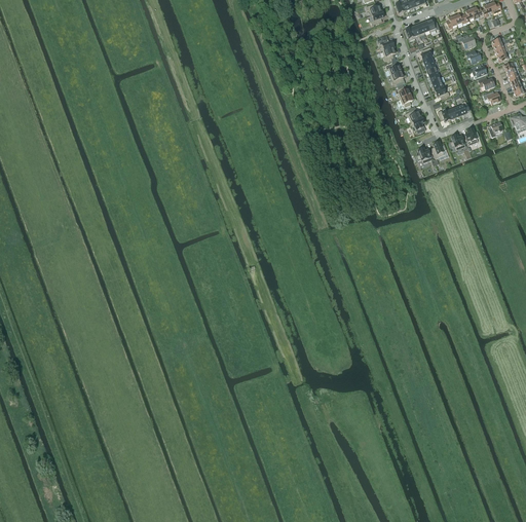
[(404,9),(400,0),(397,0),(395,1),(399,11),(404,9)]
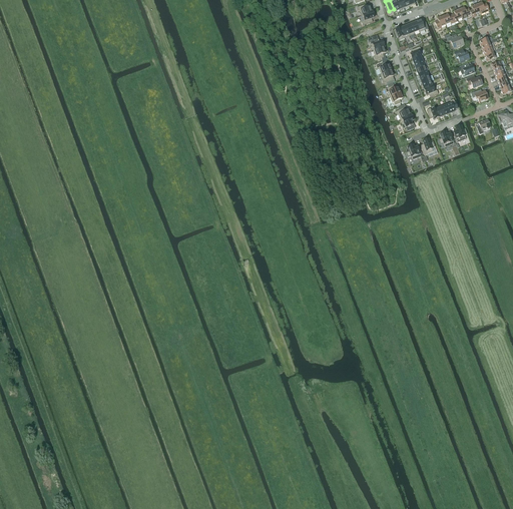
[(399,7),(396,0),(390,0),(394,9),(399,7)]
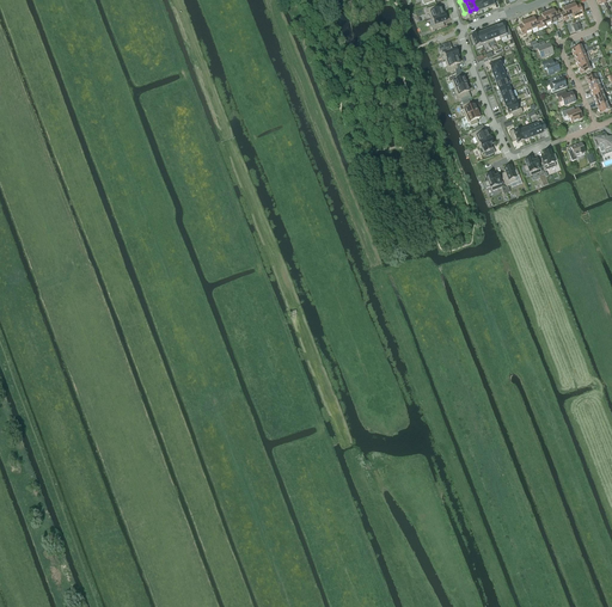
[(573,12),(573,13),(583,10),(580,0),(575,1),(575,0),(573,0),(569,2),(573,12)]
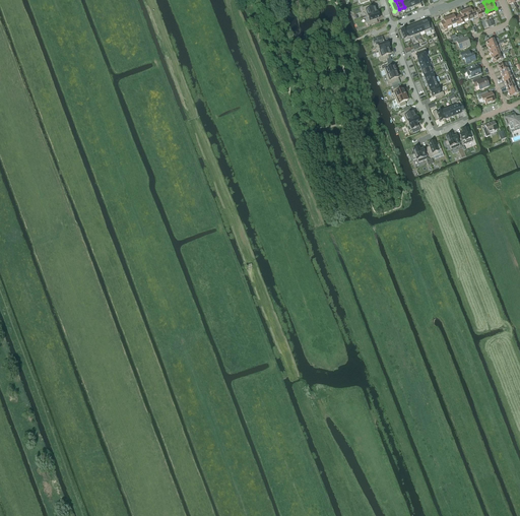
[(362,4),(363,8),(364,7),(366,13),(367,12),(377,9),(377,8),(375,4),(372,5),(371,1),(362,4)]
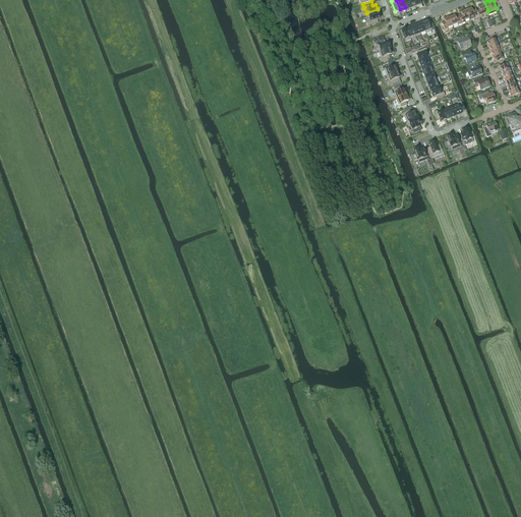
[(478,13),(479,14),(482,13),(482,12),(487,10),(484,2),(478,4),(479,5),(476,7),(478,13)]
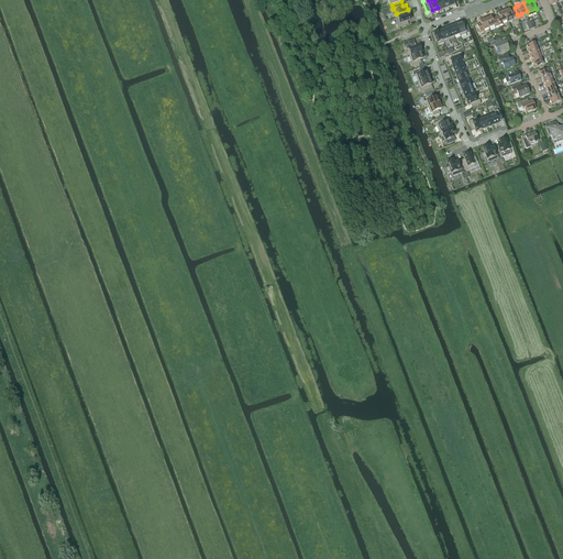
[(504,7),(507,15),(512,14),(514,15),(517,14),(515,8),(514,6),(510,7),(509,4),(504,7)]
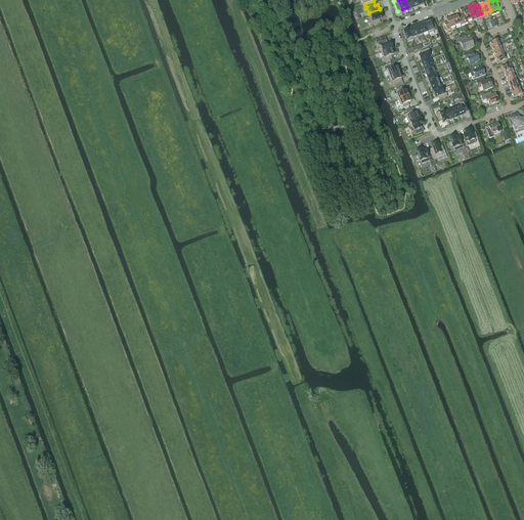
[(461,12),(465,19),(468,18),(467,16),(472,14),(469,6),(464,8),(465,10),(461,12)]
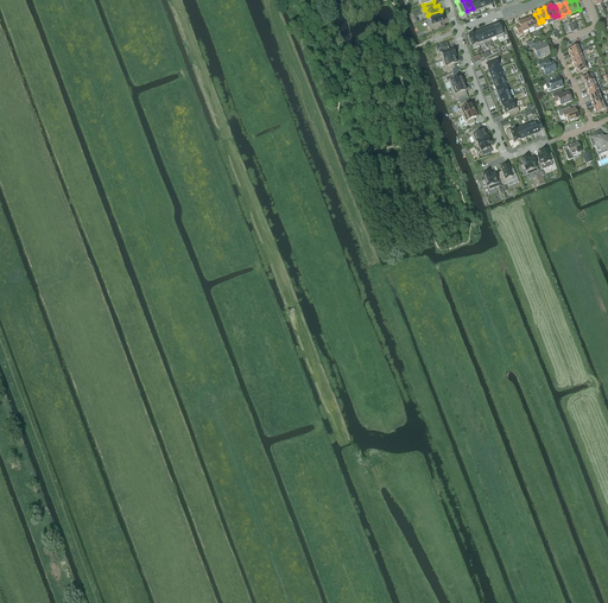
[(429,14),(428,16),(430,21),(428,21),(429,26),(442,23),(441,19),(443,18),(441,11),(429,14)]
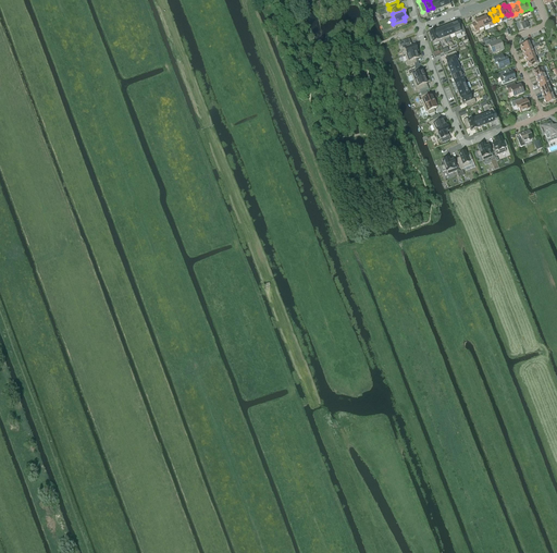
[(480,14),(484,23),(489,21),(490,23),(494,21),(490,13),(486,14),(486,12),(480,14)]
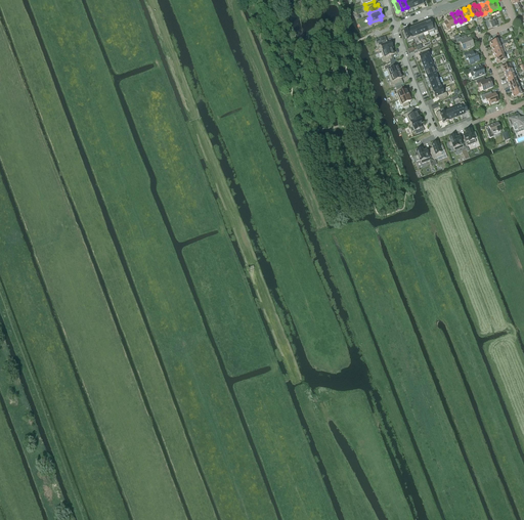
[(450,24),(455,22),(451,13),(446,15),(447,17),(444,18),(447,27),(450,26),(450,24)]
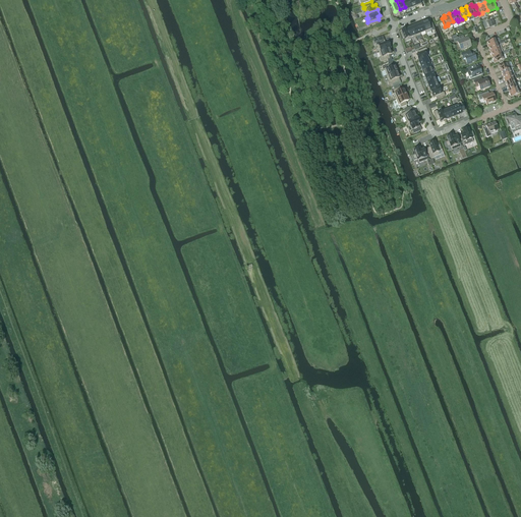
[(431,27),(427,17),(422,19),(426,30),(431,27)]
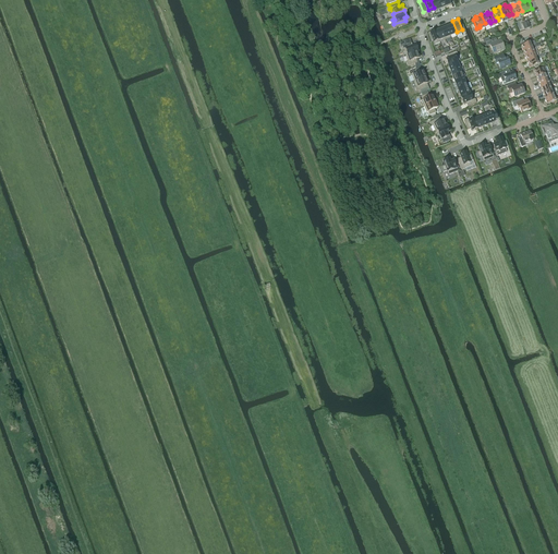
[(457,32),(452,21),(447,23),(450,32),(456,31),(456,32),(457,32)]
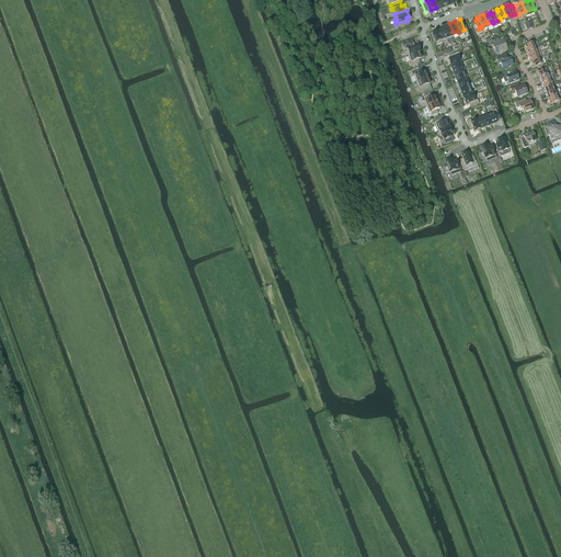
[(453,32),(449,23),(444,25),(447,36),(453,34),(453,32)]
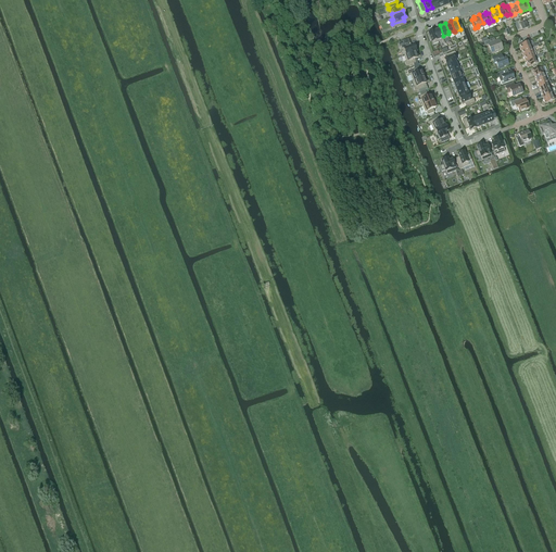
[(443,36),(440,25),(433,27),(438,38),(443,36)]
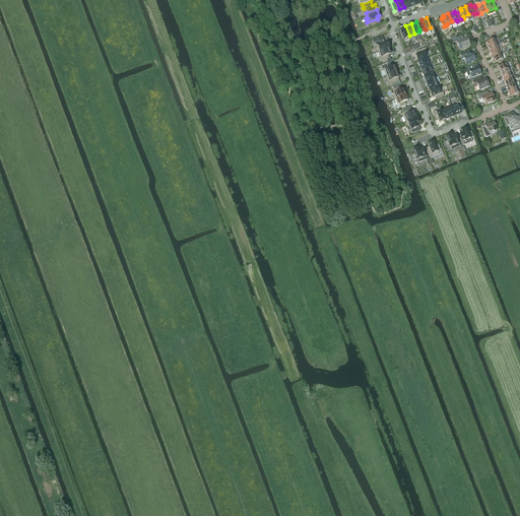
[(409,36),(405,25),(400,27),(404,38),(409,36)]
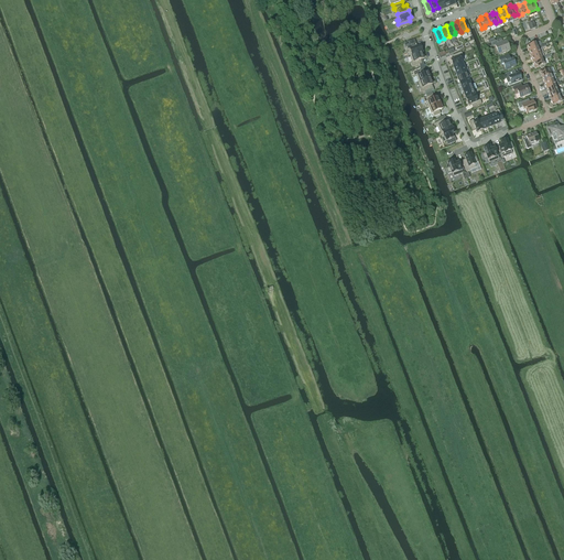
[(502,39),(496,41),(499,50),(510,45),(507,36),(502,39)]
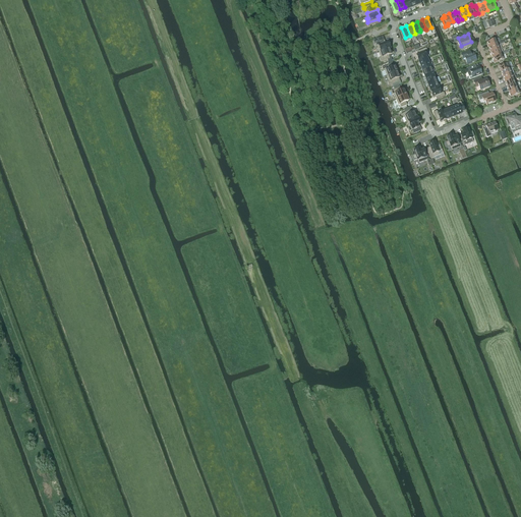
[(486,39),(488,44),(499,41),(499,42),(500,41),(502,40),(501,39),(500,39),(498,35),(496,36),(486,39)]
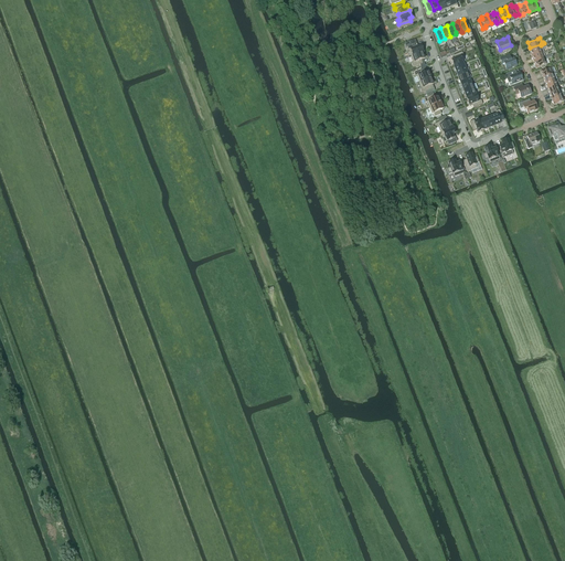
[(417,40),(406,43),(407,48),(408,46),(411,53),(423,50),(424,49),(422,42),(417,43),(417,40)]
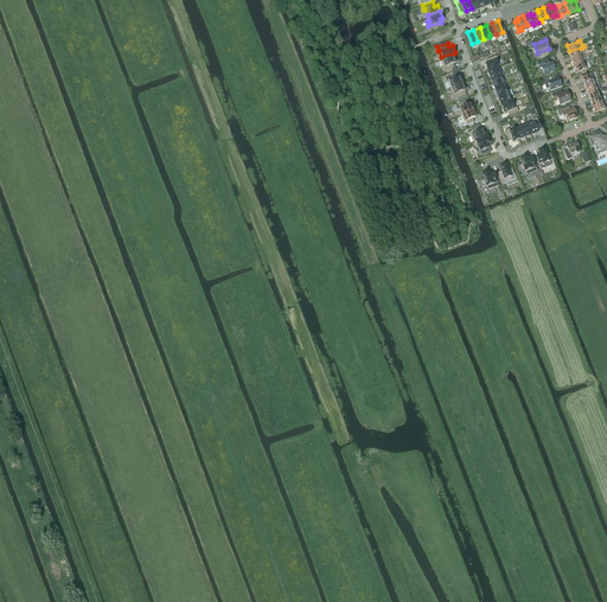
[(569,51),(572,57),(583,52),(585,52),(582,47),(581,49),(581,47),(569,51)]
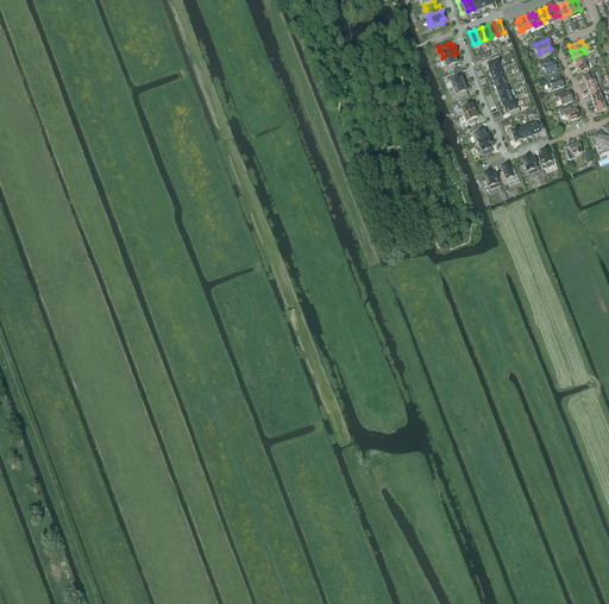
[(490,60),(487,61),(489,68),(501,63),(498,57),(500,56),(498,52),(488,56),(490,60)]
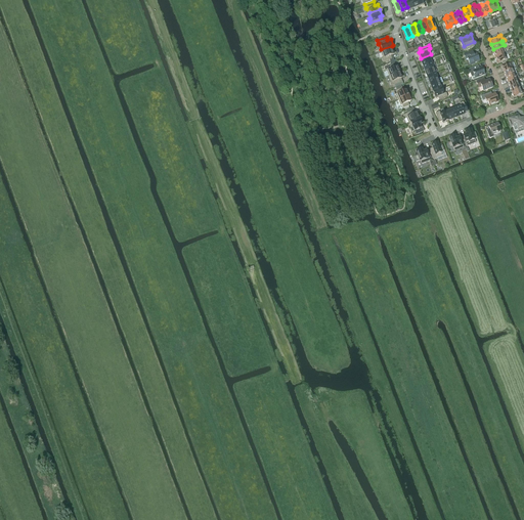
[(493,49),(495,54),(509,50),(508,49),(506,50),(504,45),(493,49)]
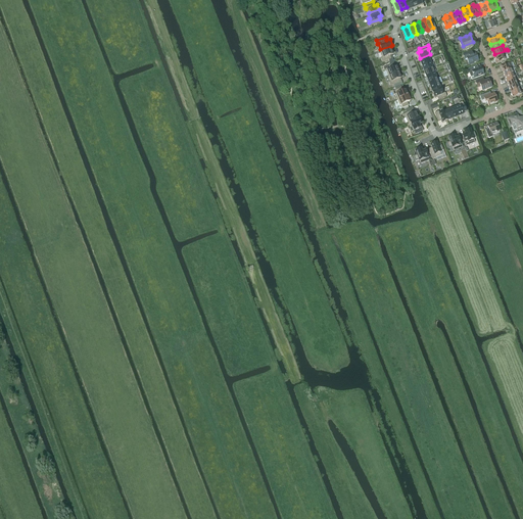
[(391,46),(380,49),(382,54),(380,54),(382,58),(388,56),(389,58),(393,57),(392,54),(391,55),(390,52),(393,51),(391,46)]
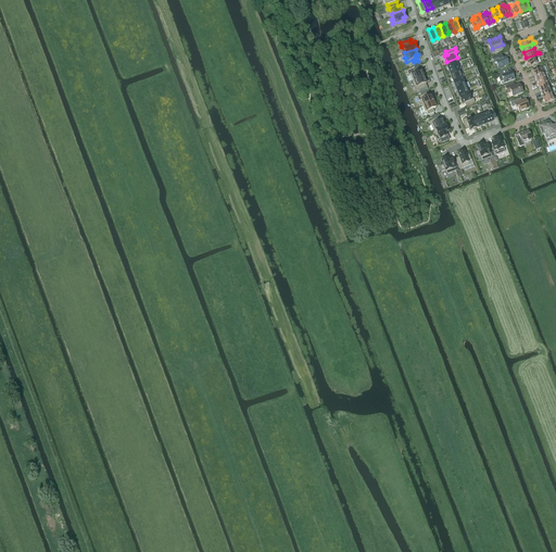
[(503,63),(509,61),(506,53),(503,54),(502,51),(492,54),(494,59),(496,58),(498,65),(504,64),(503,63)]
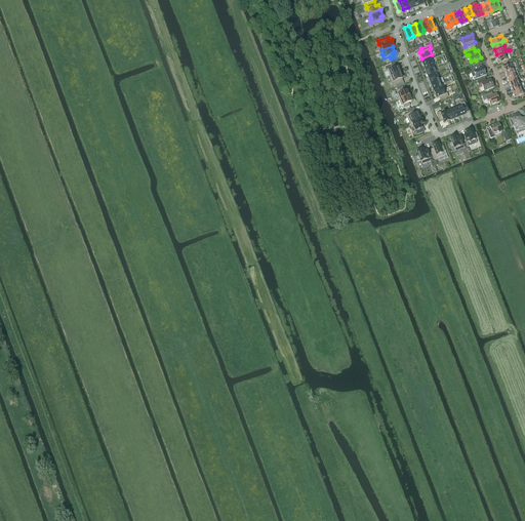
[(498,61),(508,56),(509,56),(508,51),(510,50),(496,54),(498,61)]
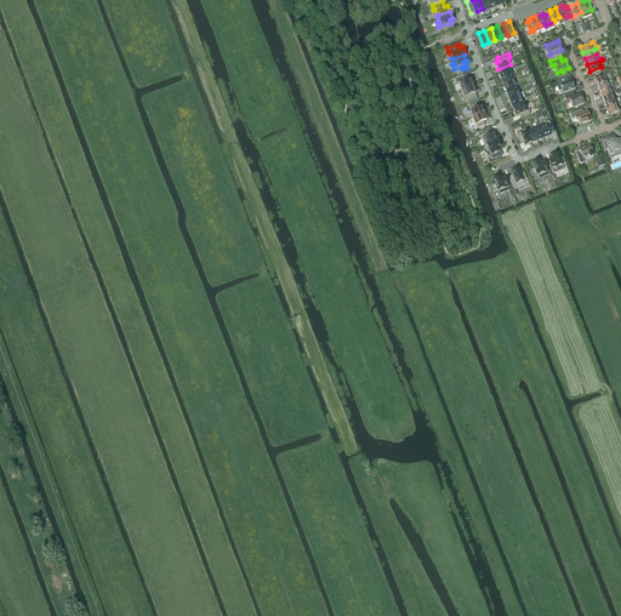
[(511,64),(499,69),(501,75),(513,70),(511,64)]
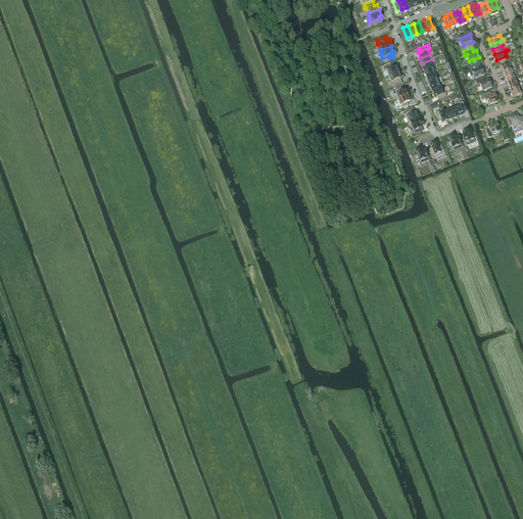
[(390,61),(383,64),(385,68),(386,67),(388,73),(388,74),(399,68),(397,62),(393,63),(392,61),(394,60),(393,57),(389,58),(389,59),(390,61)]
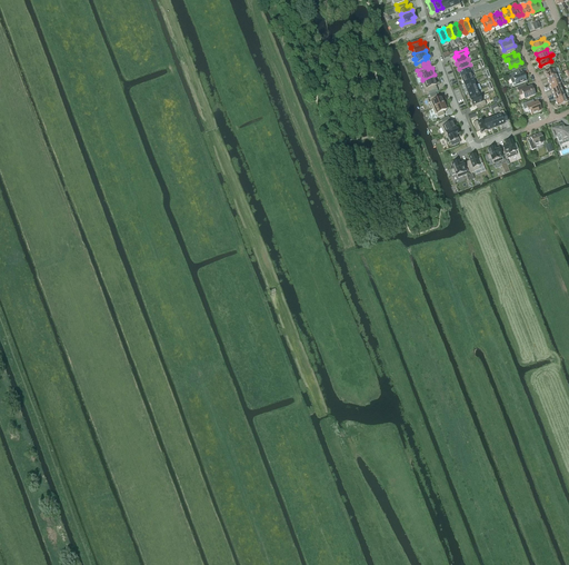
[(470,65),(459,69),(461,75),(472,70),(470,65)]
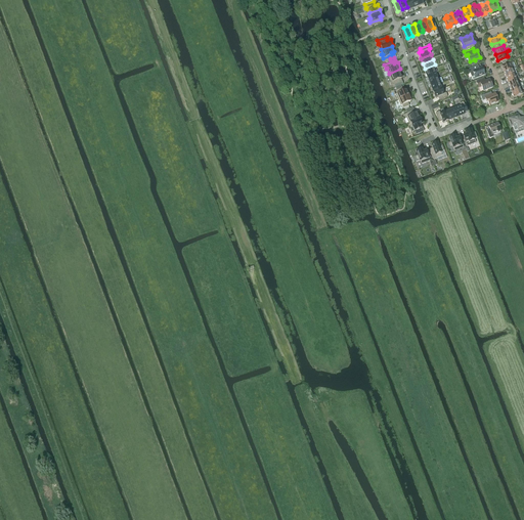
[(501,63),(504,69),(513,66),(512,65),(511,60),(501,63)]
